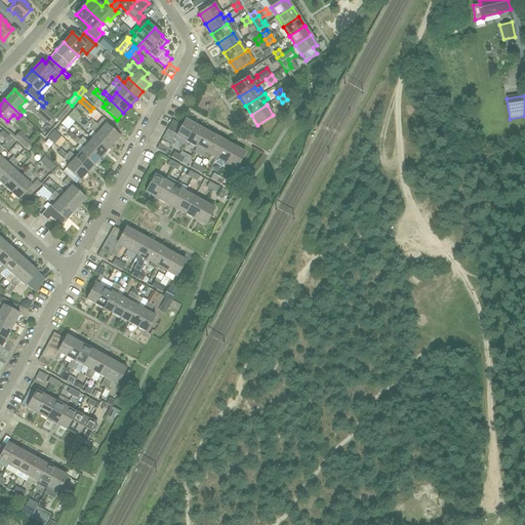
[(42,106),(37,113),(49,124),(55,117),(43,107),(42,106)]
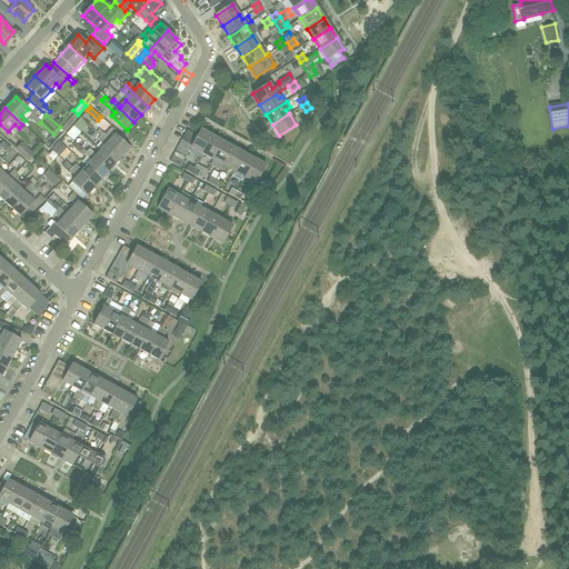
[(93,121),(87,128),(93,133),(100,127),(93,121)]
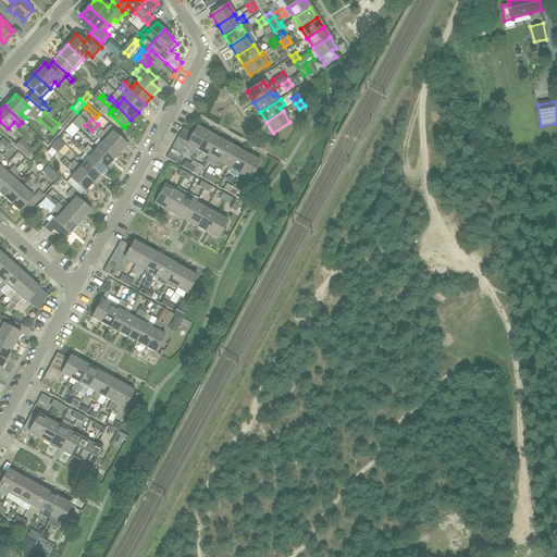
[(83,125),(75,131),(78,135),(86,131),(83,125)]
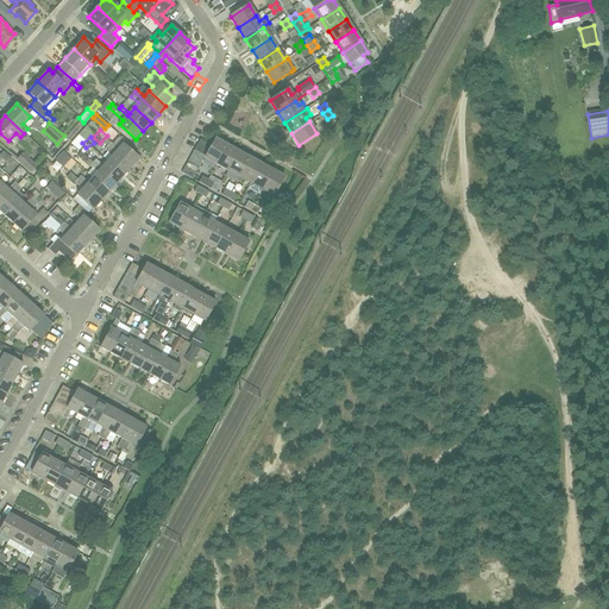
[(200,139),(198,145),(208,150),(211,145),(200,139)]
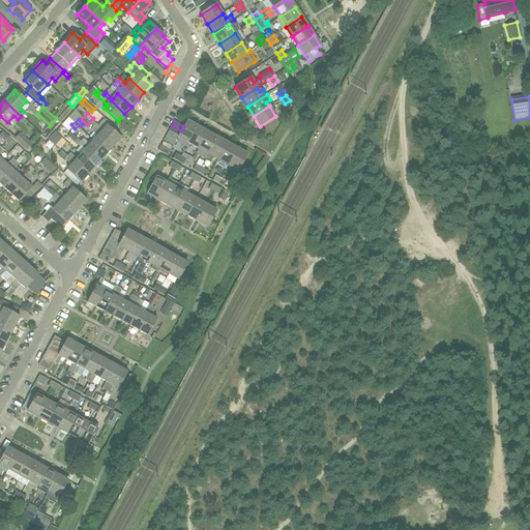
[(183,126),(181,130),(178,136),(178,138),(188,143),(198,126),(186,121),(183,126)]
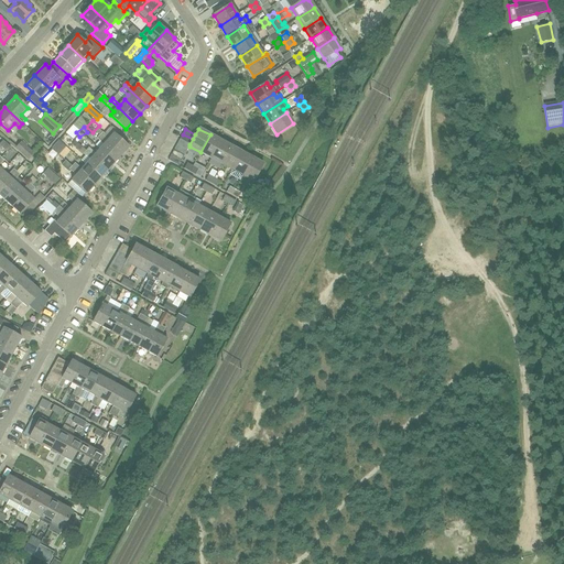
[(102,132),(100,134),(109,143),(122,154),(130,147),(115,133),(109,139),(102,132)]
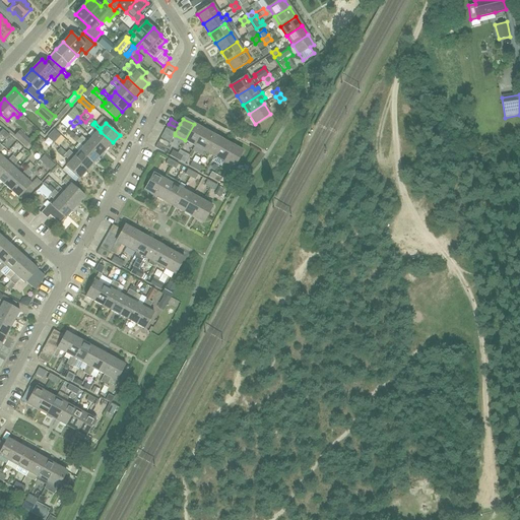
[(101,132),(92,124),(89,128),(95,133),(92,137),(107,149),(113,142),(101,132)]
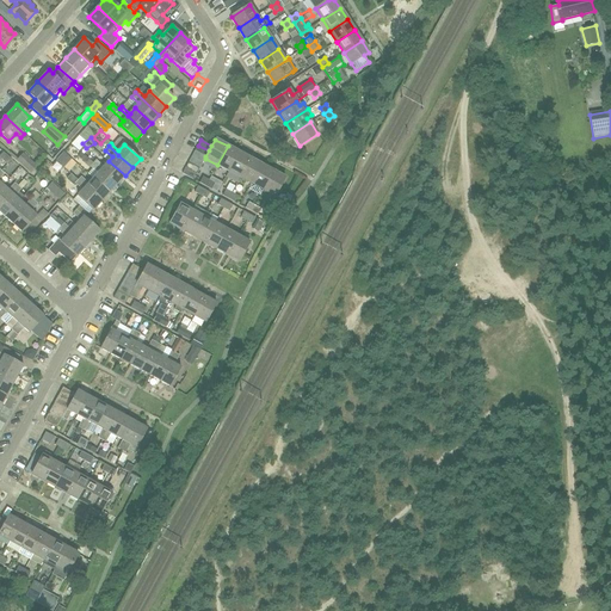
[(209,150),(198,146),(195,150),(205,156),(209,150)]
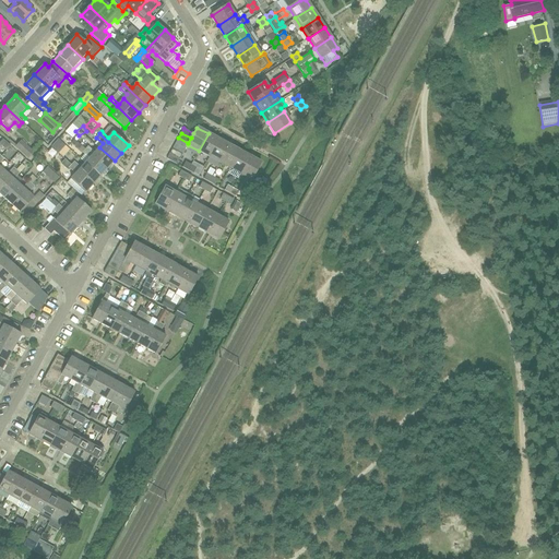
[(209,133),(199,151),(210,156),(218,139),(209,133)]
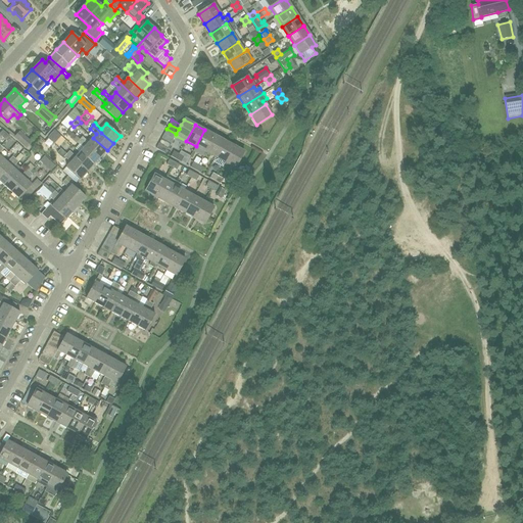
[(167,129),(164,134),(174,139),(176,136),(176,134),(167,129)]
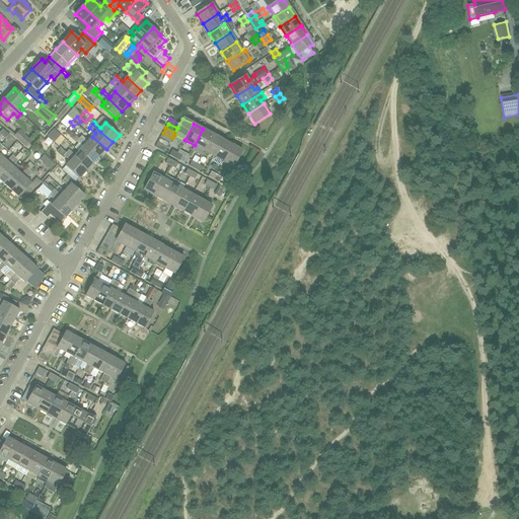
[(203,129),(195,145),(204,151),(213,135),(203,129)]
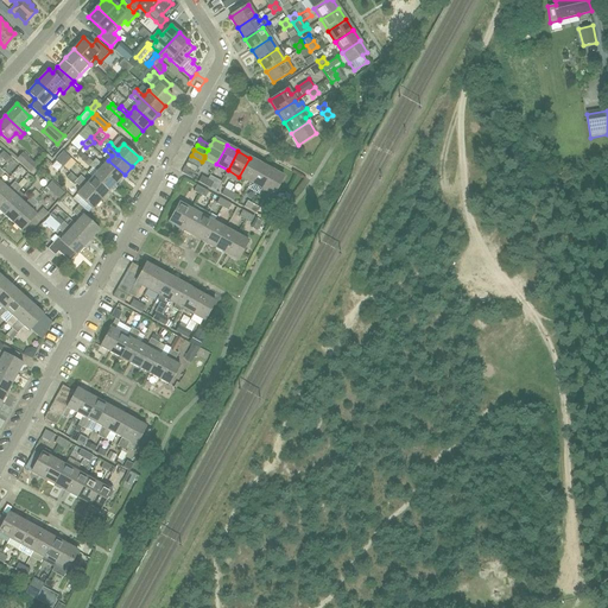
[(10,153),(31,172),(37,165),(23,152),(18,158),(12,152),(10,153)]
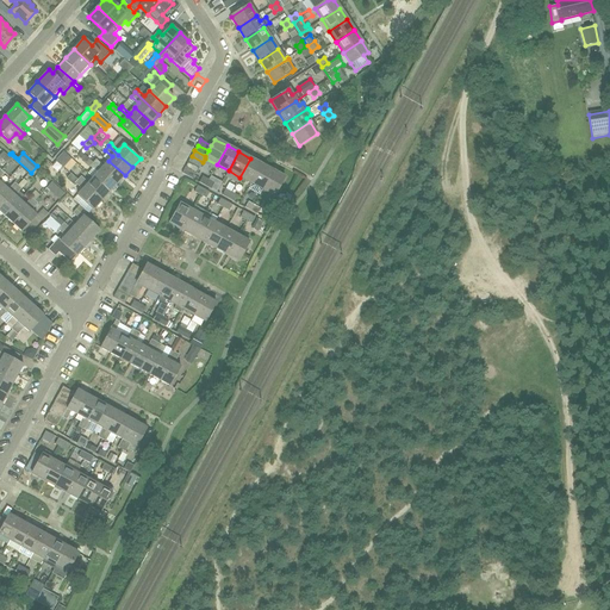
[(70,159),(63,153),(56,160),(63,167),(70,159)]
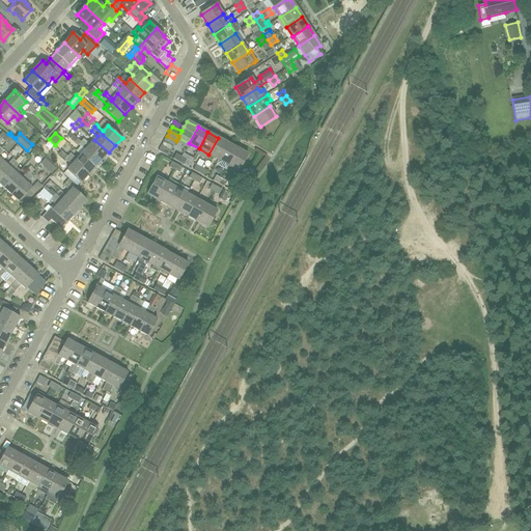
[(74,142),(77,139),(71,133),(67,136),(74,142)]
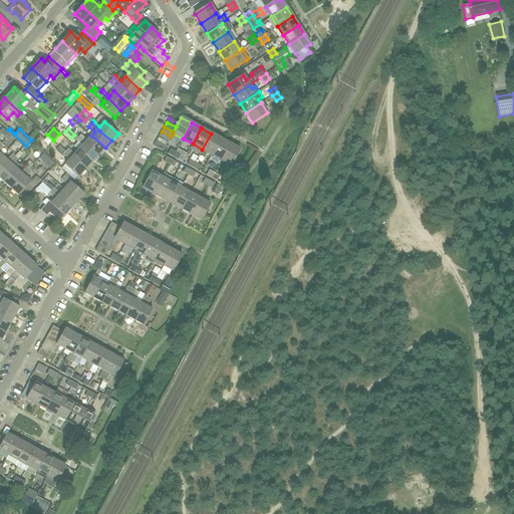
[(10,135),(7,132),(5,130),(1,135),(5,139),(10,135)]
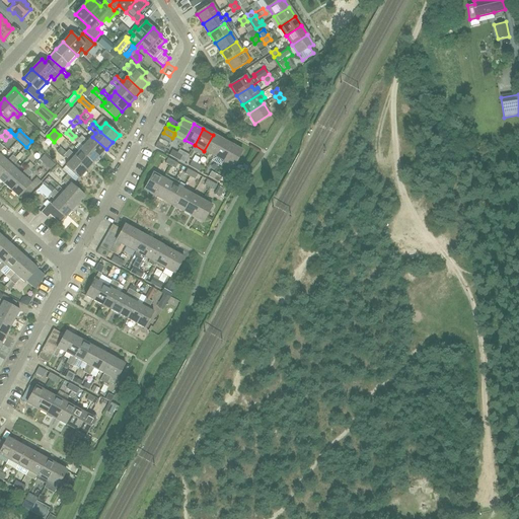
[(172,138),(163,133),(160,138),(169,143),(172,138)]
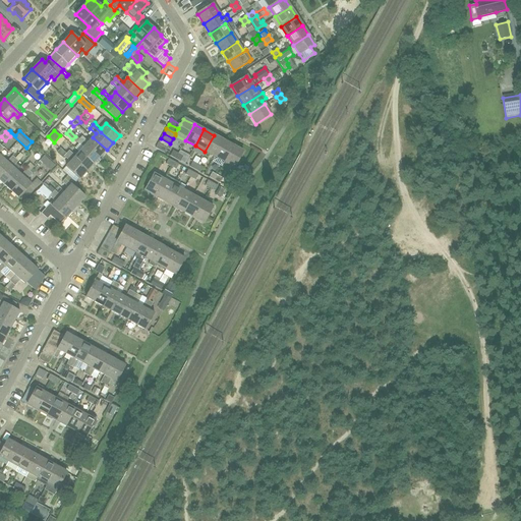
[(214,135),(205,152),(215,157),(223,140),(214,135)]
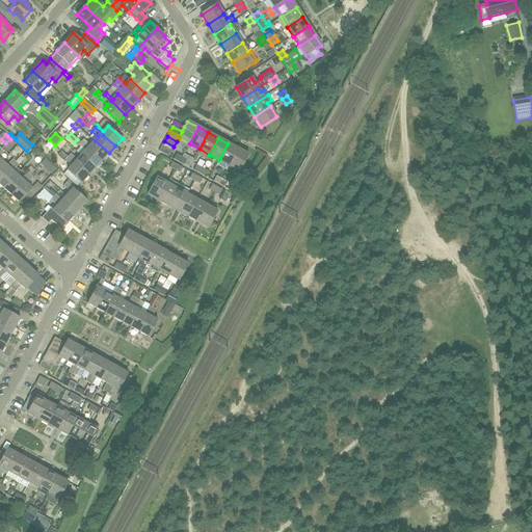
[(83,139),(81,141),(102,161),(109,153),(95,140),(90,144),(83,139)]
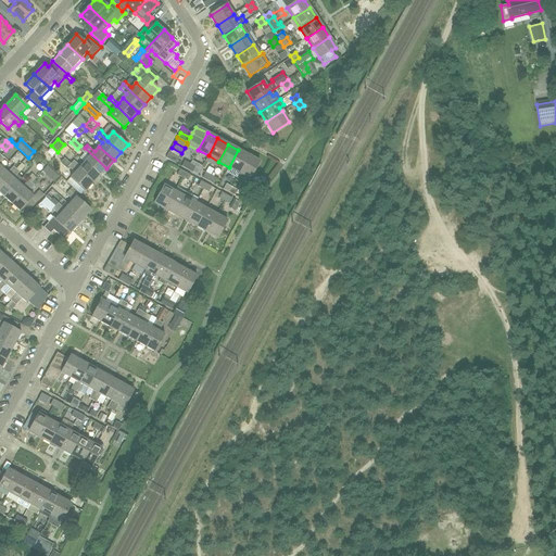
[(106,168),(85,148),(81,152),(88,158),(85,162),(100,176),(106,168)]
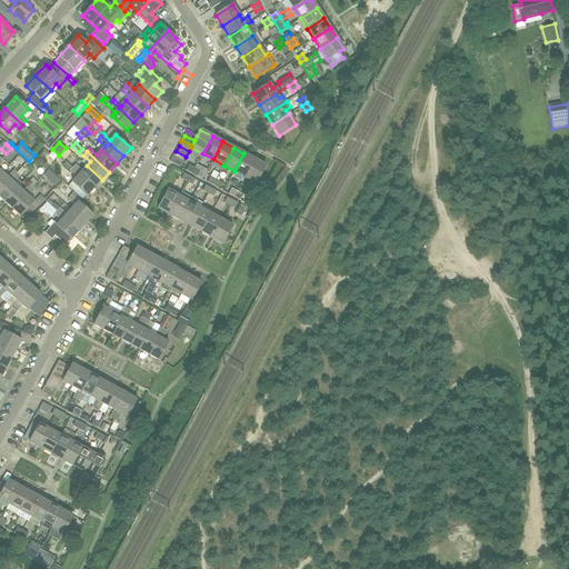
[(176,151),(172,156),(182,162),(186,157),(176,151)]
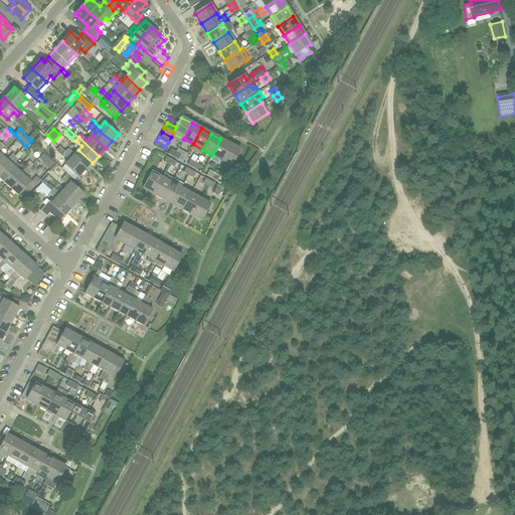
[(38,138),(33,144),(39,150),(44,144),(38,138)]
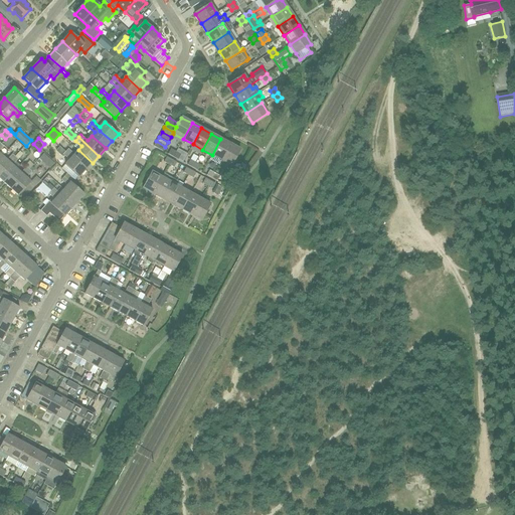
[(230,144),(220,139),(212,155),(221,160),(230,144)]
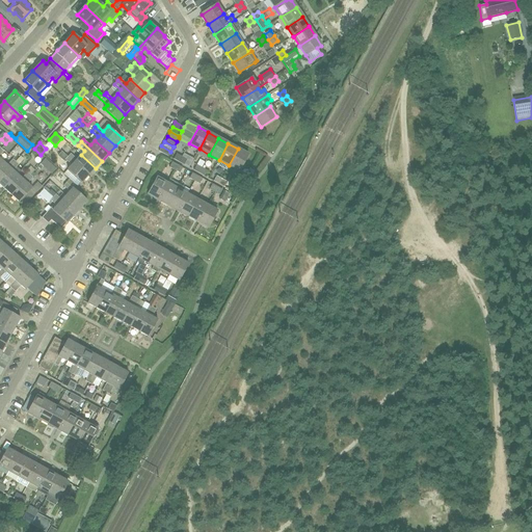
[(170,152),(161,145),(159,151),(168,156),(170,152)]
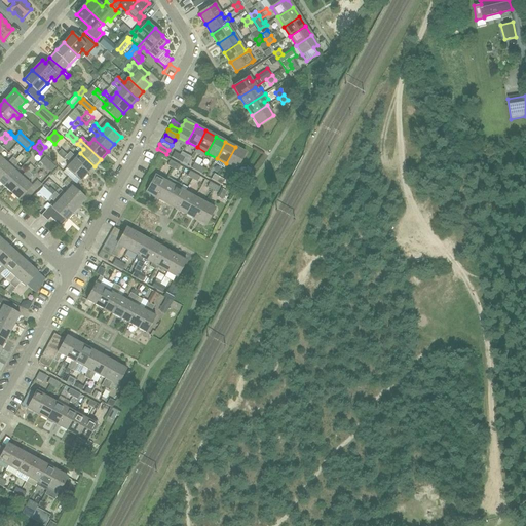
[(246,152),(235,147),(226,163),(236,168),(246,152)]
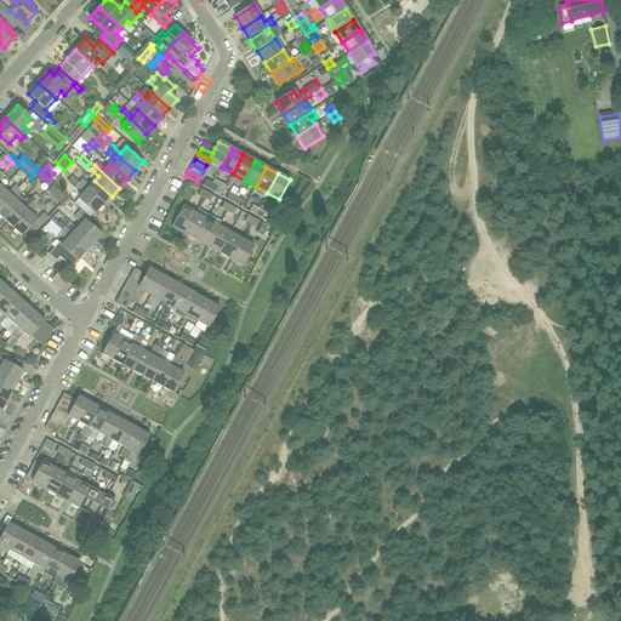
[(79,183),(74,177),(68,183),(74,188),(77,187),(84,193),(79,198),(96,214),(104,205),(93,195),(79,183)]
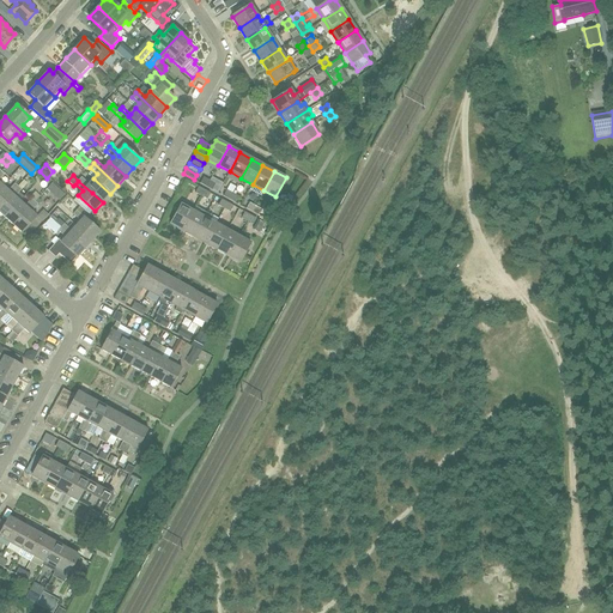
[(82,177),(78,181),(92,193),(103,202),(110,194),(93,178),(89,183),(82,177)]
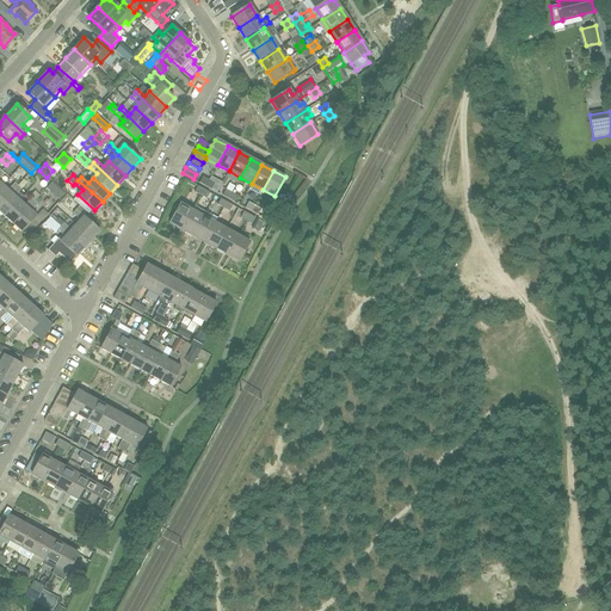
[(209,180),(205,186),(211,190),(215,183),(209,180)]
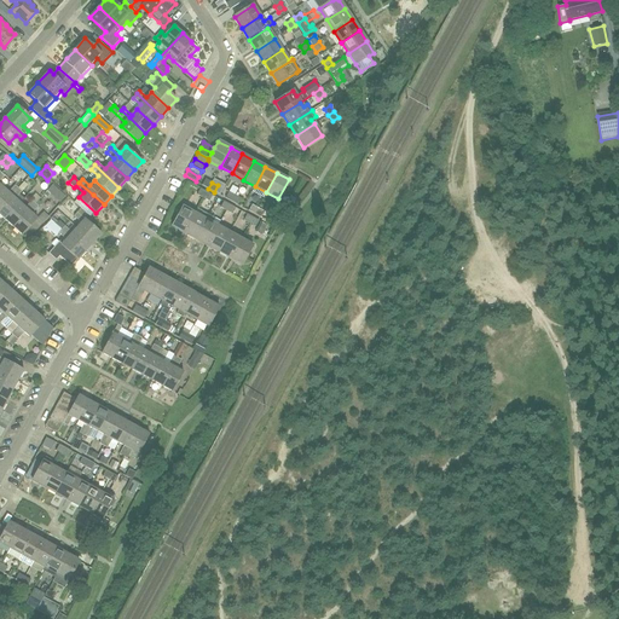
[(62,202),(67,196),(53,184),(39,200),(42,203),(52,192),(62,202)]
